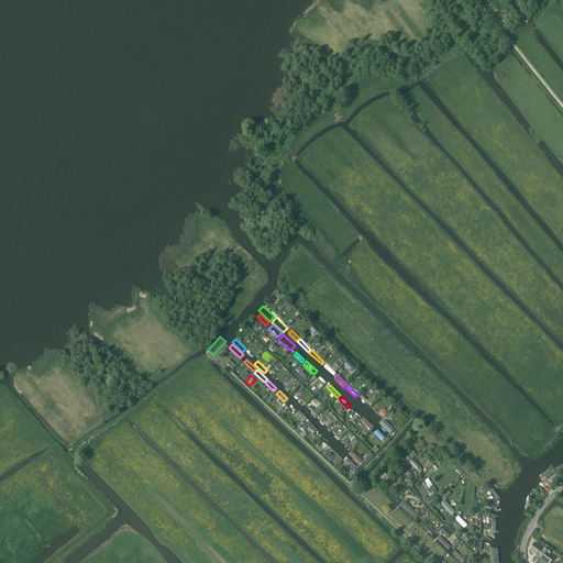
[(288,399),(285,403),(295,411),(298,409),(293,405),(288,399)]
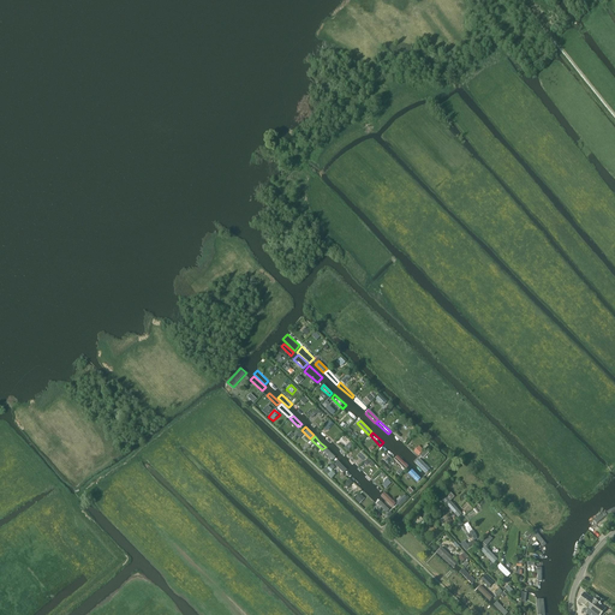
[(417,458),(406,447),(402,449),(413,460),(417,458)]
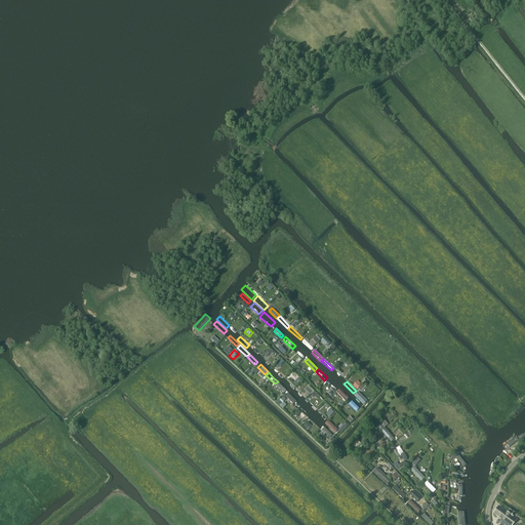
[(358,381),(353,387),(357,390),(361,386),(358,381)]
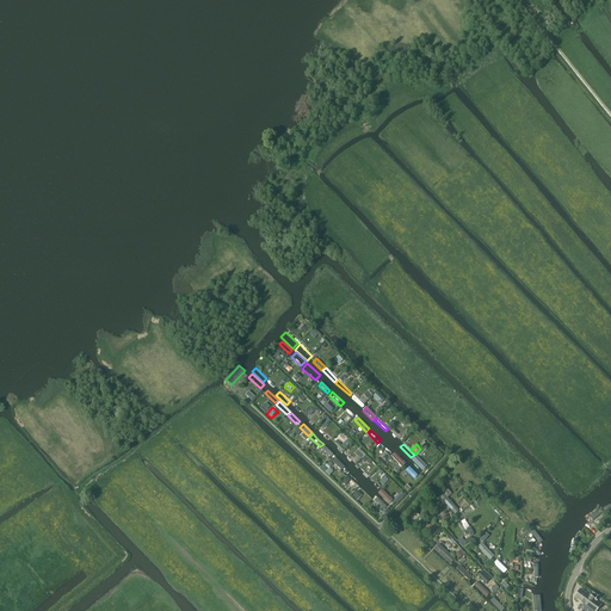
[(334,455),(325,445),(321,449),(331,457),(334,455)]
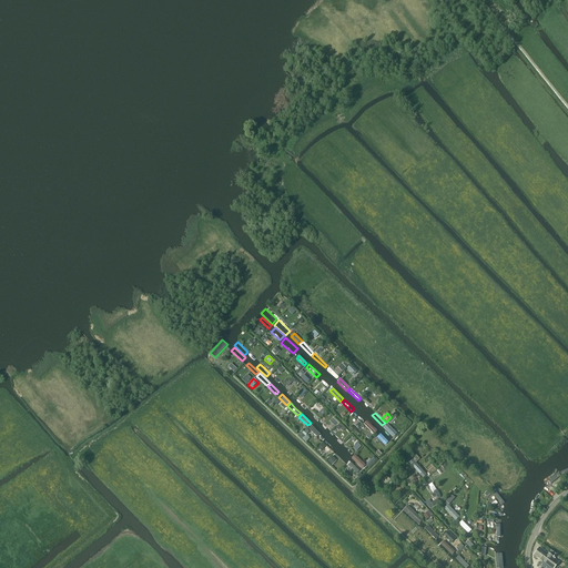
[(328,430),(320,422),(318,423),(327,432),(328,430)]
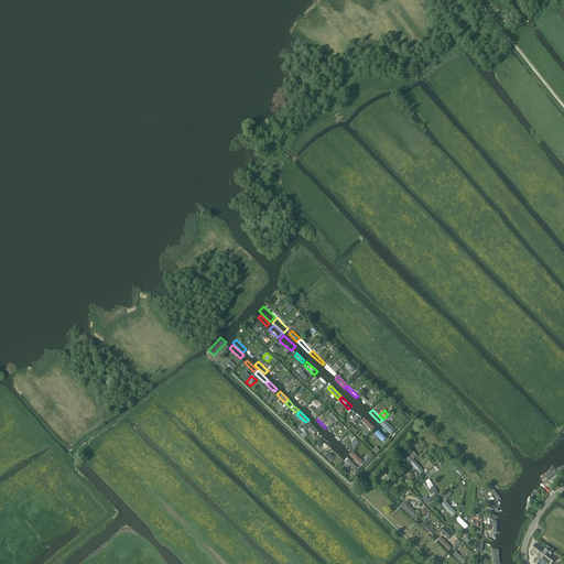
[(365,419),(361,421),(371,431),(375,429),(365,419)]
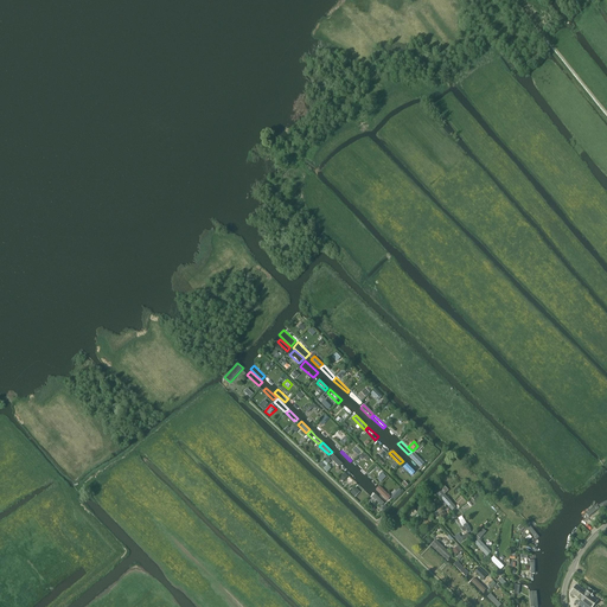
[(414,453),(410,458),(421,467),(421,468),(425,464),(414,453)]
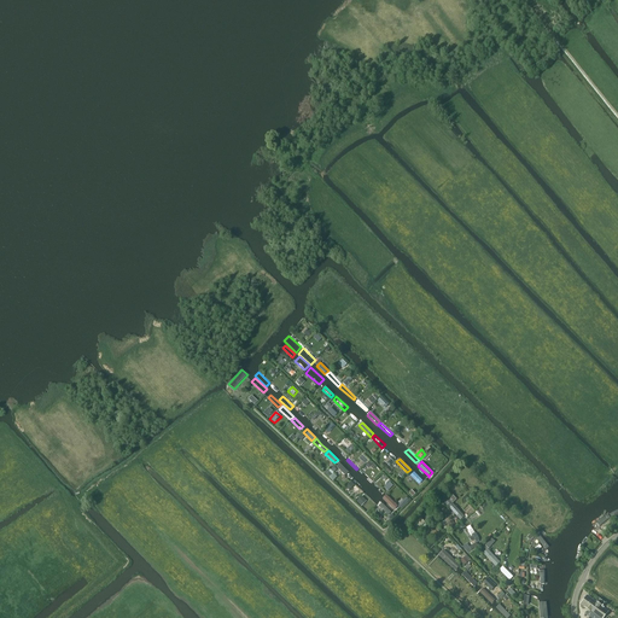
[(339,462),(337,466),(347,476),(350,472),(339,462)]
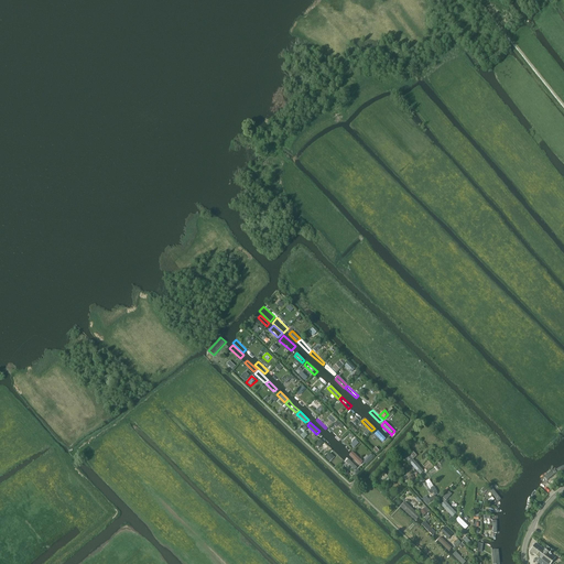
[(378,432),(375,434),(383,443),(387,440),(378,432)]
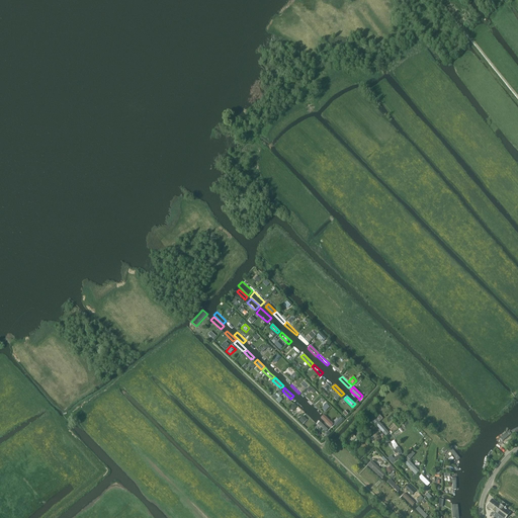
[(296,401),(295,402),(305,411),(306,409),(296,401)]
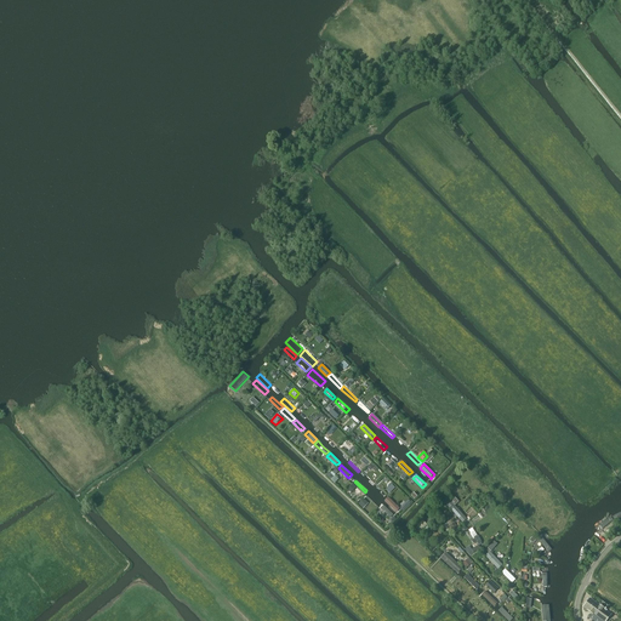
[(381,502),(371,494),(369,496),(379,506),(381,502)]
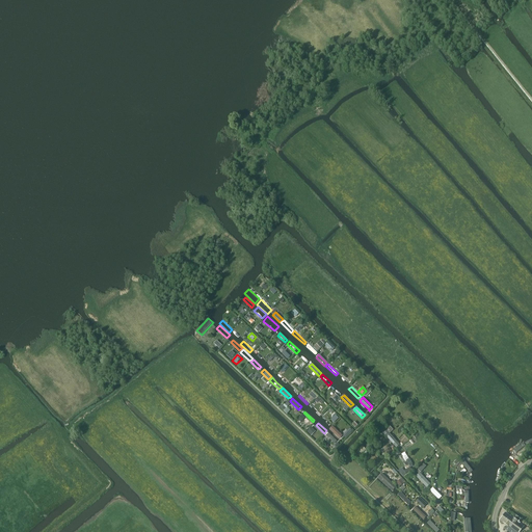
[(333,426),(329,429),(339,440),(343,436),(333,426)]
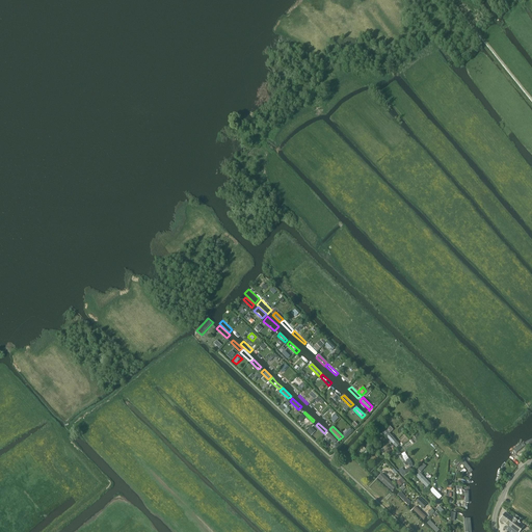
[(383,429),(381,432),(391,443),(394,440),(383,429)]
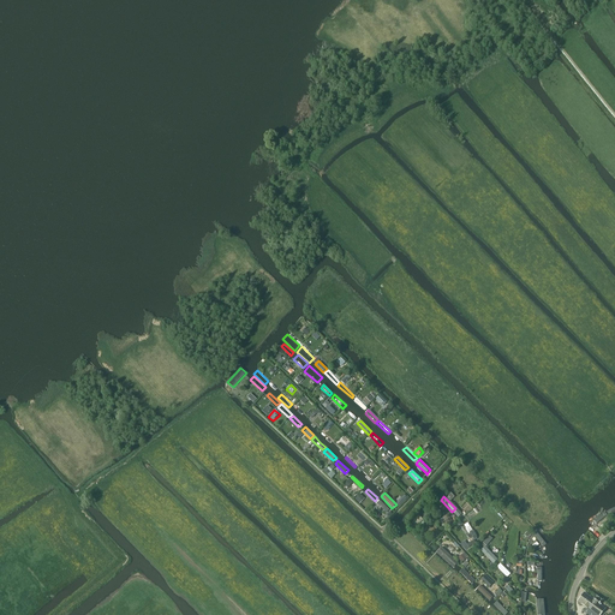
[(381,501),(377,505),(387,514),(390,511),(381,501)]
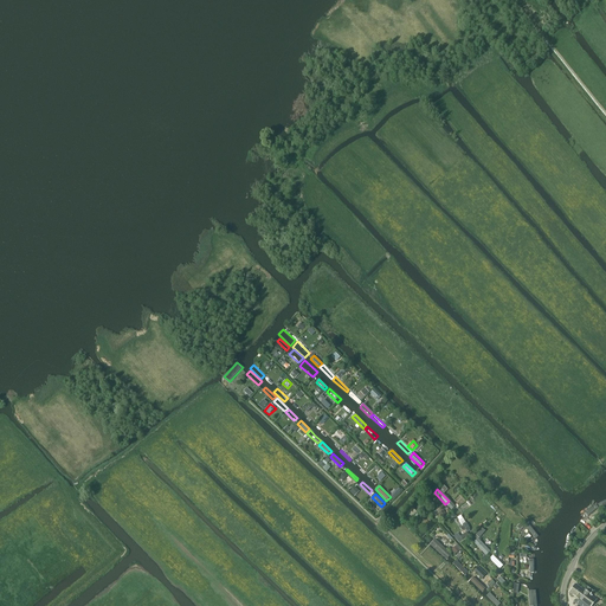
[(597,505),(584,514),(586,517),(598,508),(597,505)]
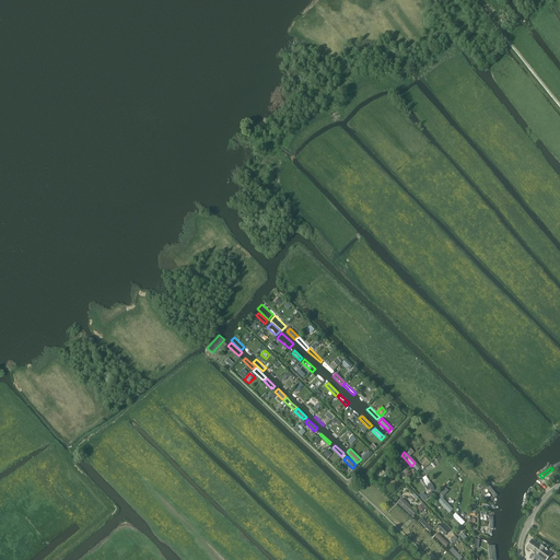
[(488,483),(485,486),(494,498),(498,496),(488,483)]
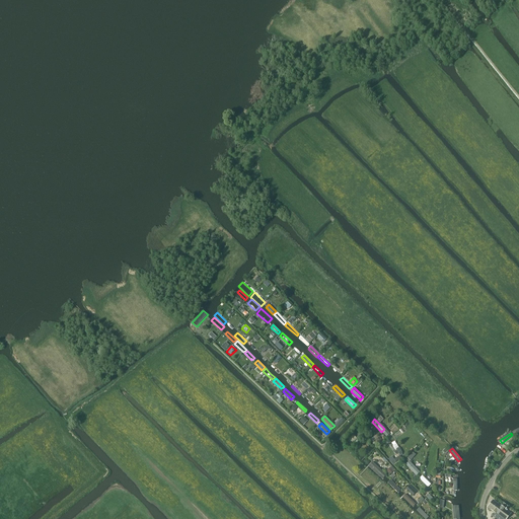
[(410,463),(408,465),(418,475),(420,472),(410,463)]
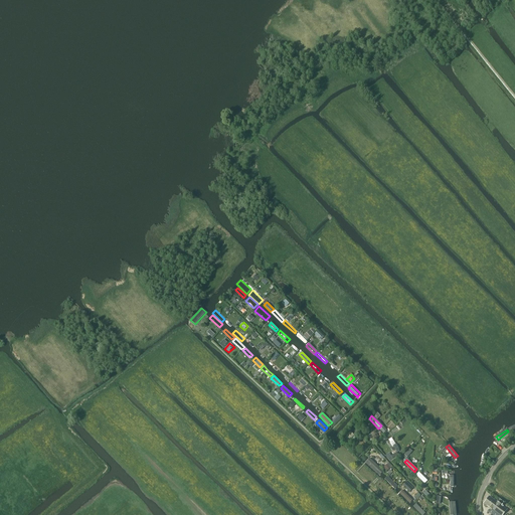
[(383,473),(375,465),(372,468),(380,476),(383,473)]
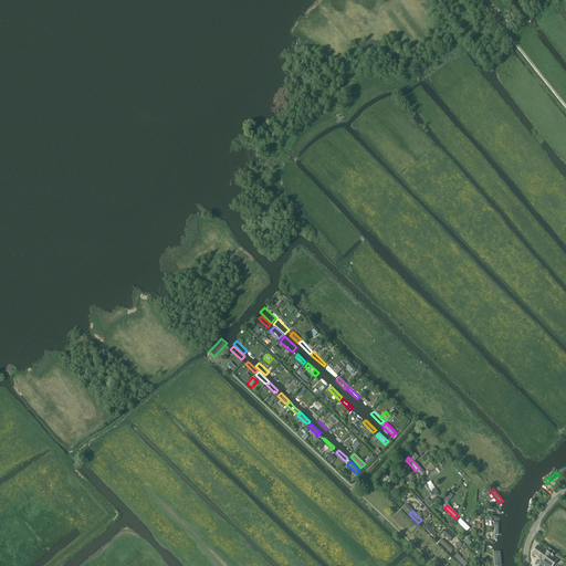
[(460,519),(457,521),(468,532),(471,528),(460,519)]
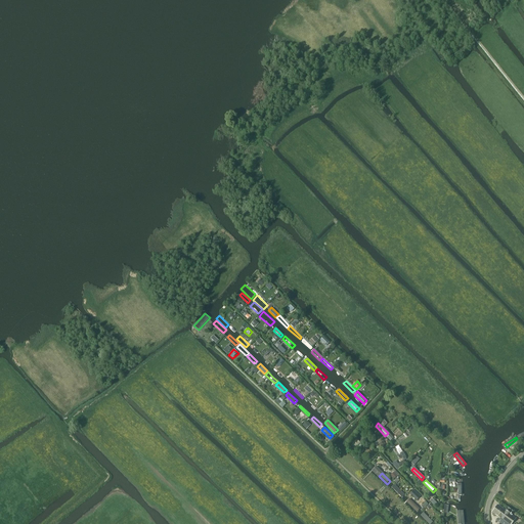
[(394,485),(392,488),(402,498),(404,495),(394,485)]
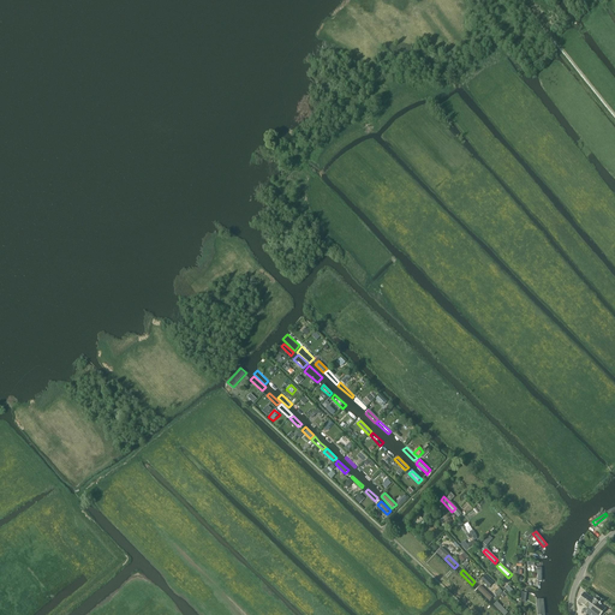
[(488,589),(493,584),(485,575),(481,580),(488,589)]
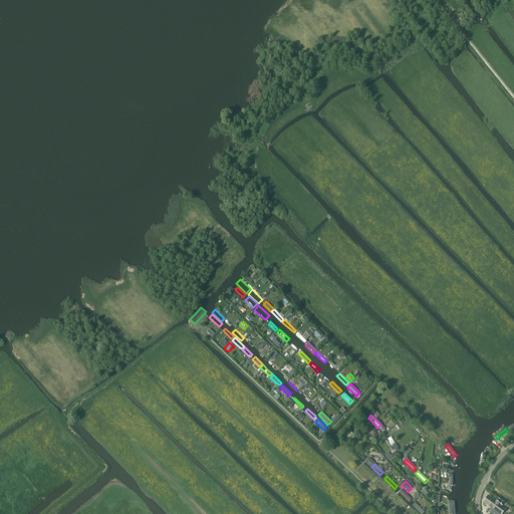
[(412,499),(402,489),(399,492),(410,502),(412,499)]
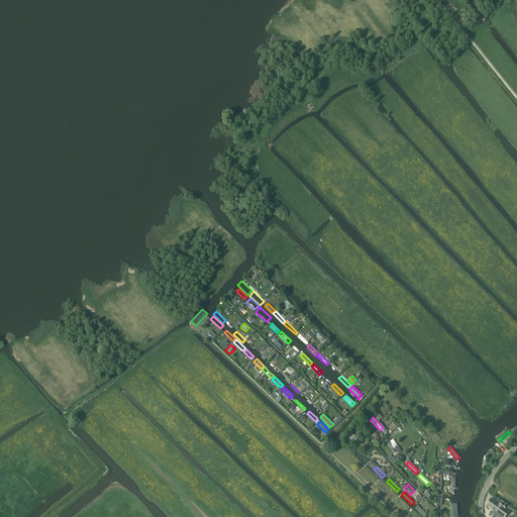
[(499,504),(491,498),(485,506),(493,512),(493,516),(495,516),(497,515),(500,516),(504,516),(509,511),(506,509),(505,508),(504,507),(506,504),(501,501),(499,504)]
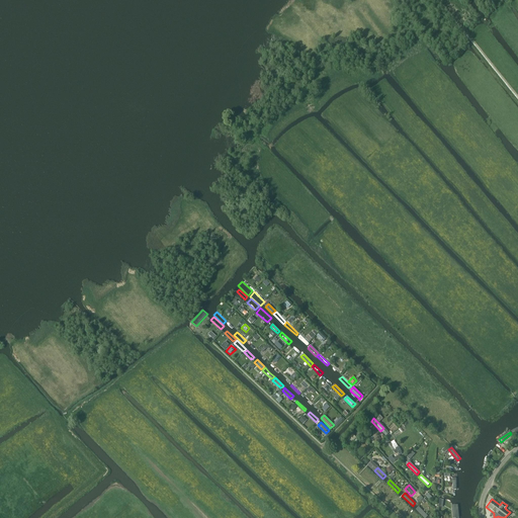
[(425,517),(428,516),(418,507),(415,510),(423,517),(425,517)]
